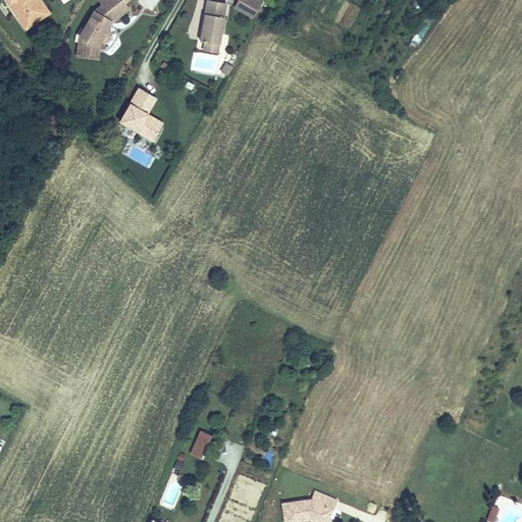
[(9,0),(11,3),(29,29),(48,15),(38,0),(9,0)]
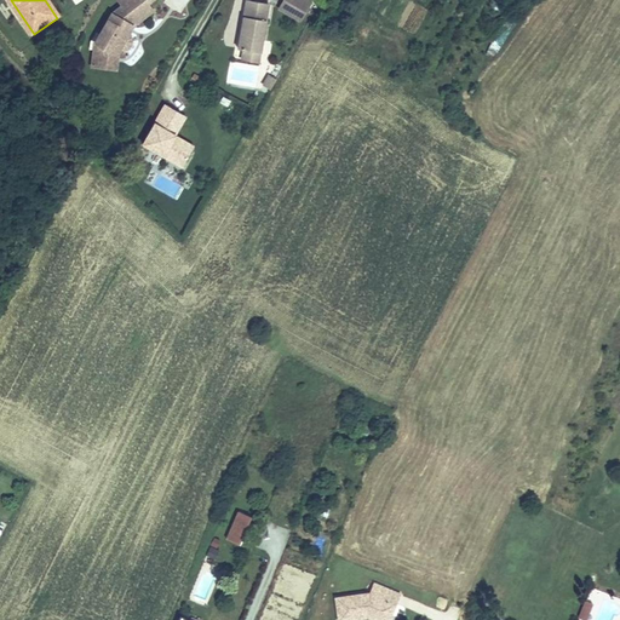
[(112,13),(96,42),(108,51),(110,46),(119,51),(120,49),(124,50),(127,49),(132,41),(131,38),(127,35),(130,33),(127,30),(130,24),(133,27),(133,26),(153,11),(147,4),(150,0),(118,0),(122,6),(112,13)]
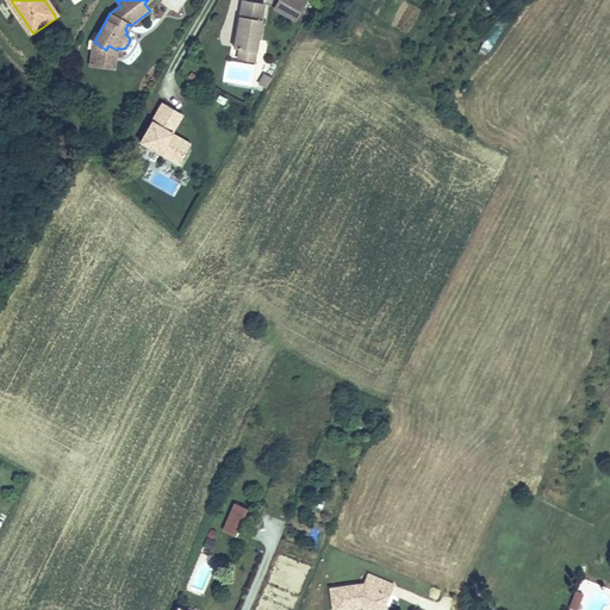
[(265,4),(244,0),(242,0),(237,27),(241,27),(240,33),(236,33),(234,48),(240,49),(256,51),(265,4)]
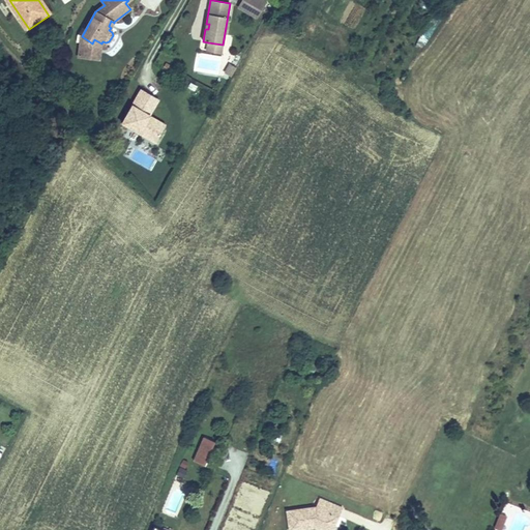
[(265,0),(242,0),(238,10),(258,20),(267,1),(265,0)]
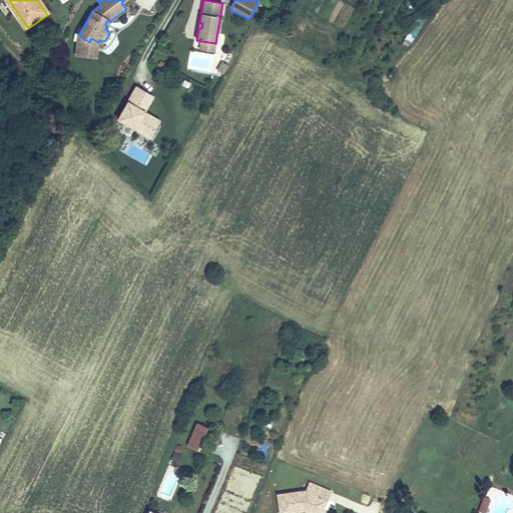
[(89,42),(79,35),(76,54),(96,57),(98,42),(91,38),(89,42)]
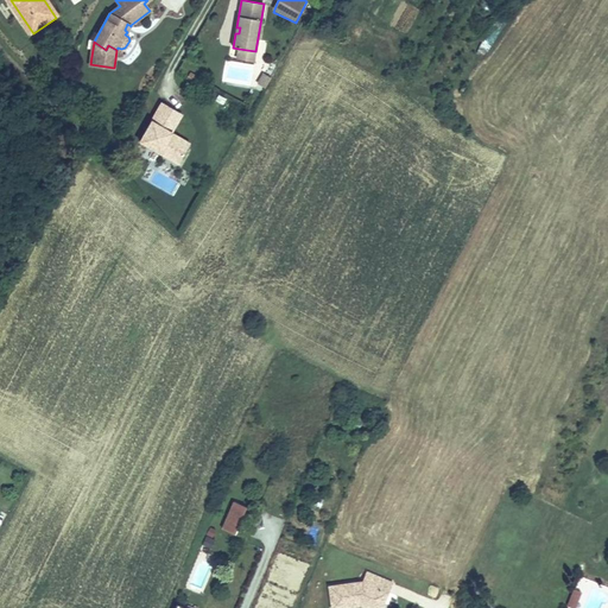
[(255,51),(239,49),(238,57),(253,61),(255,51)]
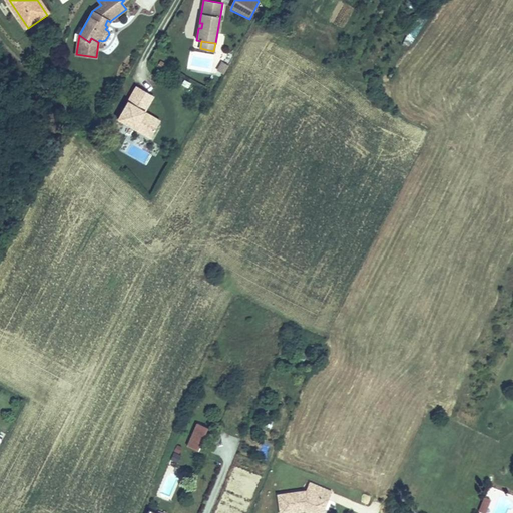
[(191,50),(187,69),(211,73),(214,54),(191,50)]
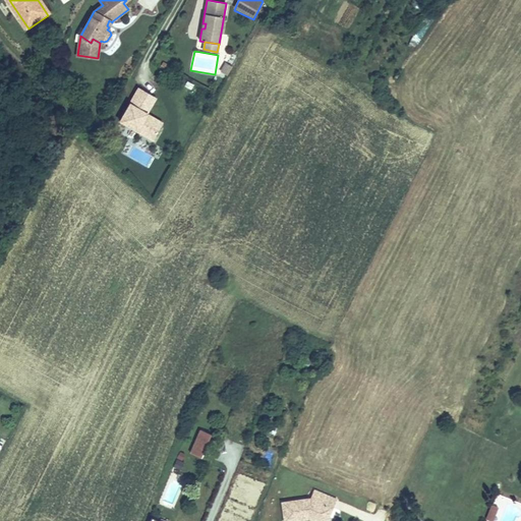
[(227,76),(232,66),(225,63),(220,73),(227,76)]
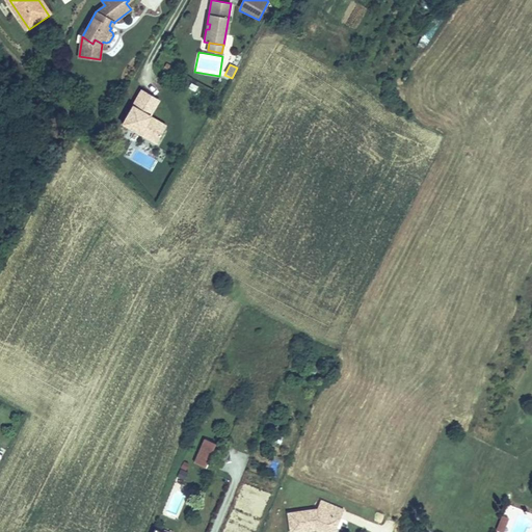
[(156,98),(141,90),(123,124),(130,128),(140,133),(155,142),(163,128),(148,120),(150,116),(147,114),(156,98)]
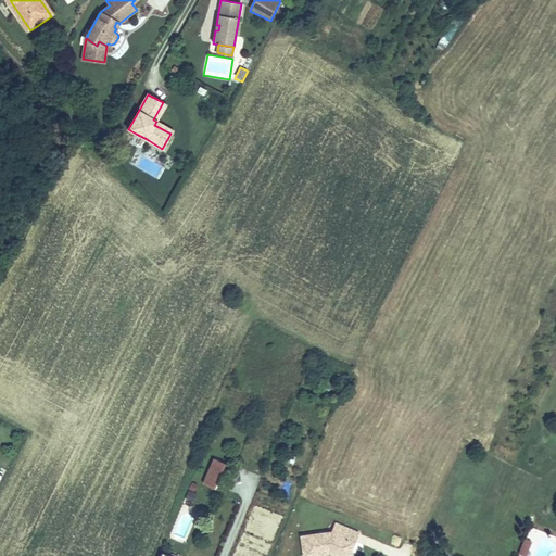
[(163,102),(153,119),(156,122),(166,104),(163,102)]
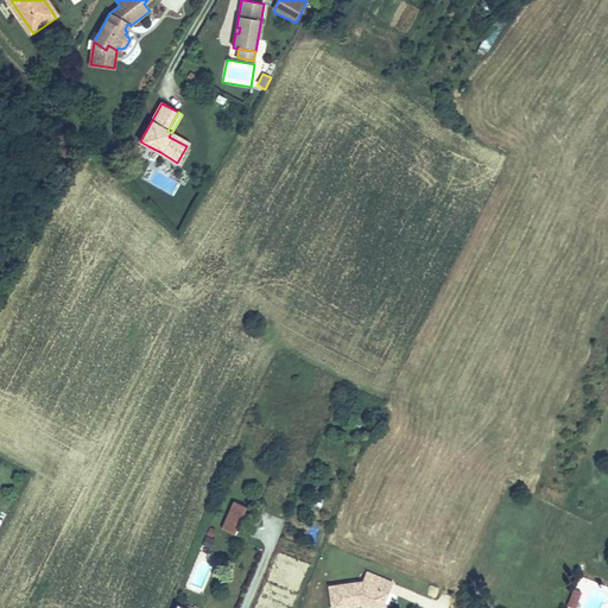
[(189,143),(171,133),(169,137),(187,146),(189,143)]
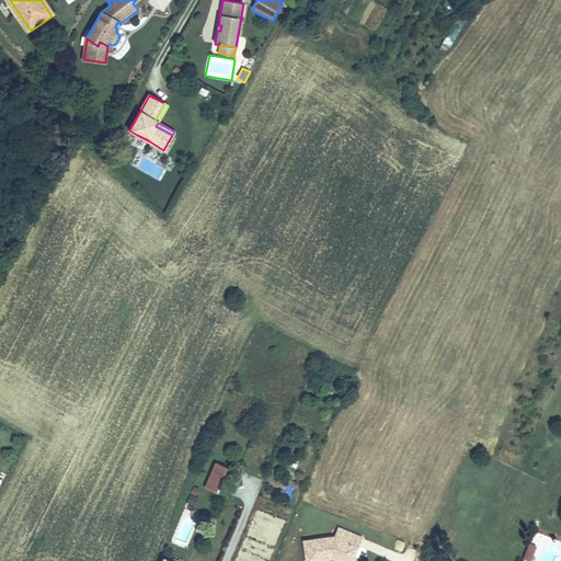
[(148,140),(137,135),(132,145),(141,151),(148,140)]
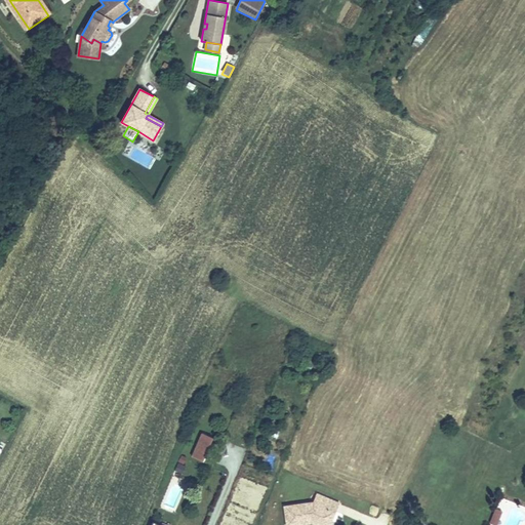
[(201,433),(192,455),(200,458),(209,437),(201,433)]
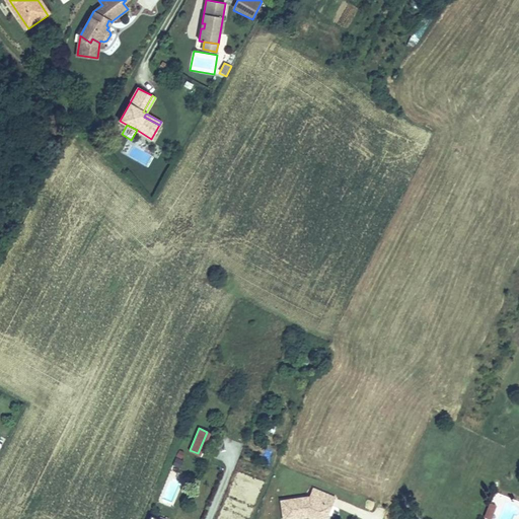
[(310,497),(281,501),(283,518),(286,518),(307,516),(307,513),(311,513),(325,518),(335,498),(313,489),(310,497)]
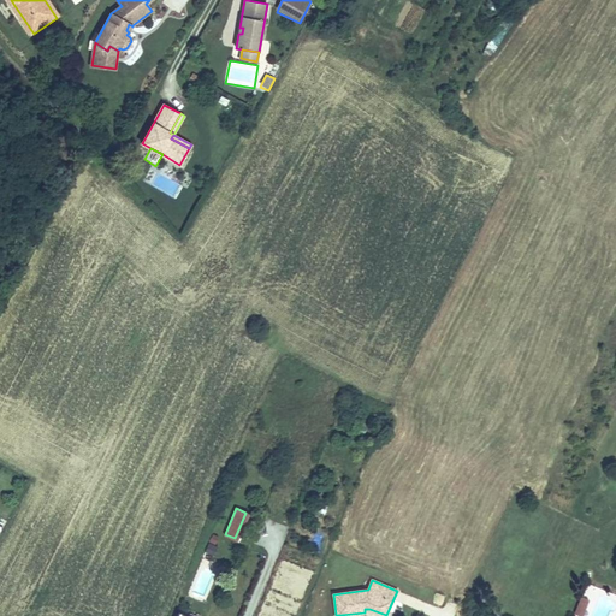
[(581,615),(587,605),(580,602),(575,614),(580,615),(581,615)]
